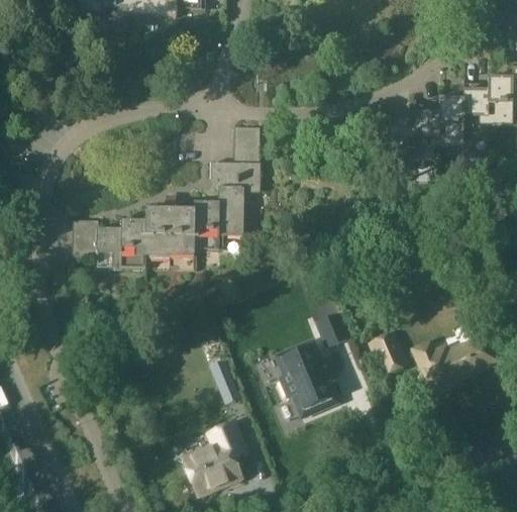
[(79,0),(80,9),(104,9),(103,25),(129,25),(129,5),(152,5),(152,13),(178,13),(178,7),(202,7),(202,0),(79,0)]
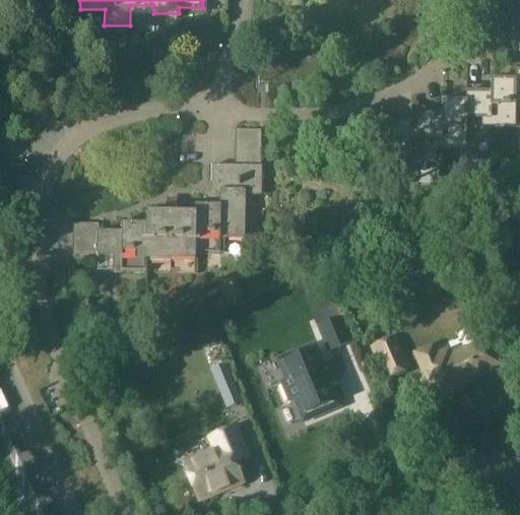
[(519,61),(516,61),(516,76),(492,76),(492,83),(467,83),(466,99),(442,99),(442,105),(417,105),(417,120),(393,120),(393,168),(426,168),(426,159),(443,161),(443,145),(475,145),(475,138),(492,138),(492,124),(519,123),(519,61)]
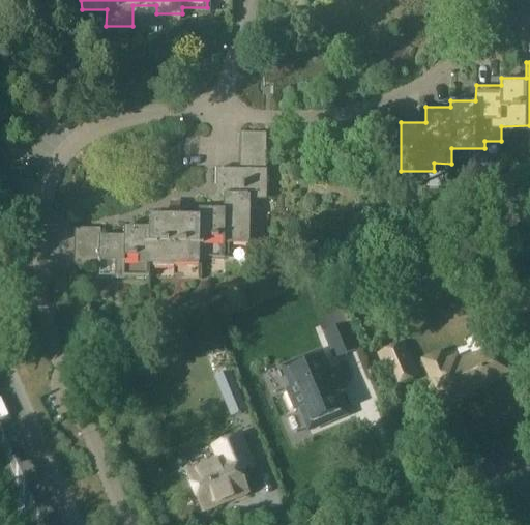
[(241,127),(240,140),(266,141),(267,128),(241,127)]
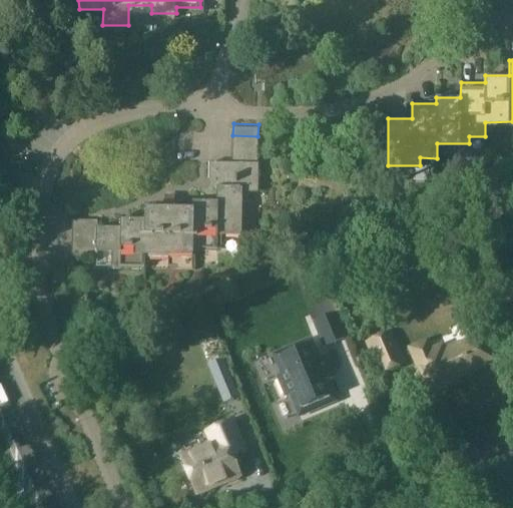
[(232,147),(258,147),(258,136),(232,135),(232,147)]
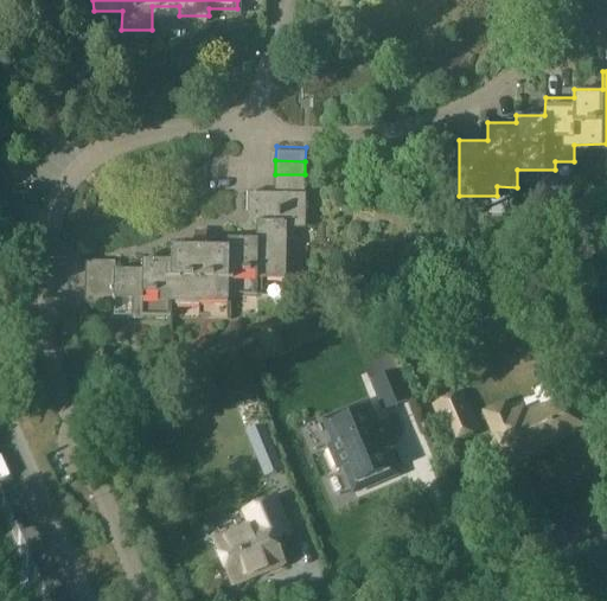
[(275,189),(305,189),(305,174),(275,174),(275,189)]
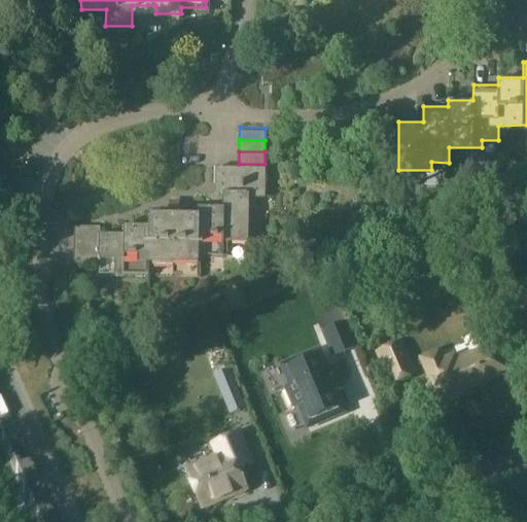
[(265,164),(239,164),(215,163),(215,189),(223,189),(223,205),(223,213),(246,213),(247,189),(262,190),(264,165),(265,165),(265,164)]
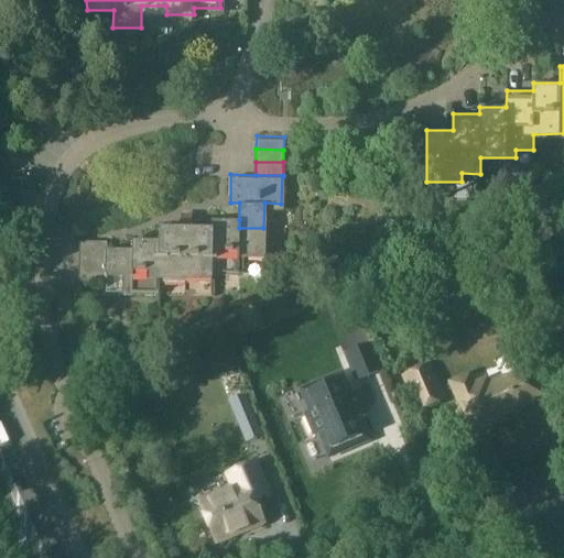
[(108,251),(107,264),(107,272),(132,272),(132,290),(160,290),(160,267),(185,267),(185,275),(213,276),(213,270),(239,270),(240,252),(267,253),(267,228),(263,228),(239,228),(239,219),(213,218),(213,225),(160,223),(159,239),(132,238),(132,247),(108,247),(108,251)]
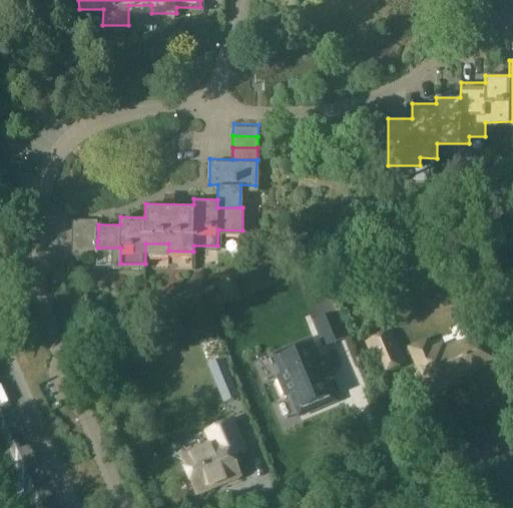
[(72,227),(98,228),(98,224),(98,216),(73,215),(72,227)]
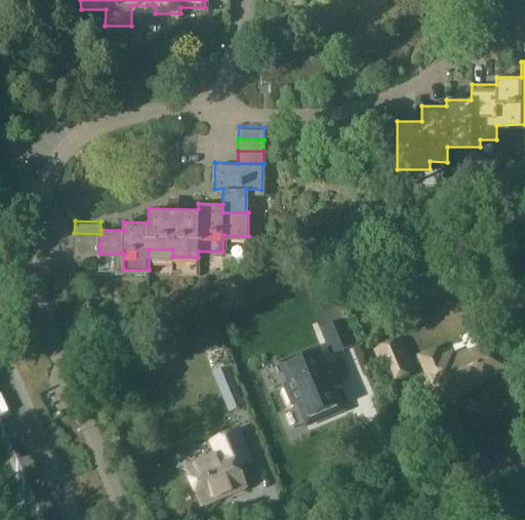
[(74,246),(99,246),(101,234),(74,233),(74,246)]
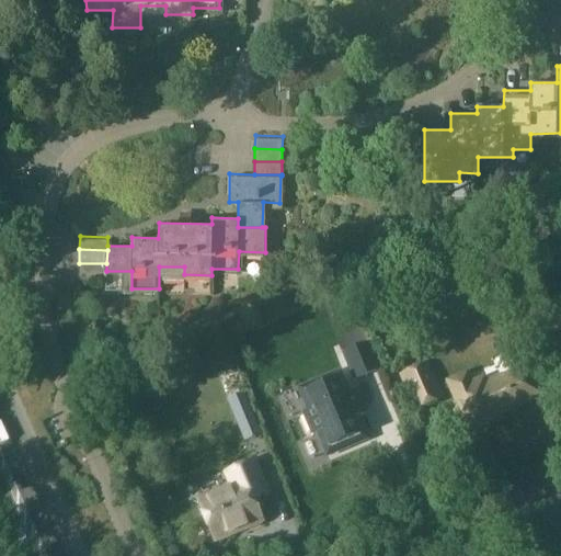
[(106,278),(106,271),(106,263),(79,263),(79,276),(106,278)]
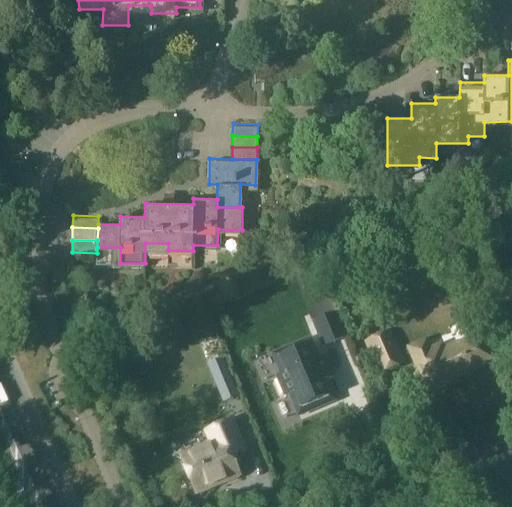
[(335,308),(311,318),(322,344),(346,334),(335,308)]
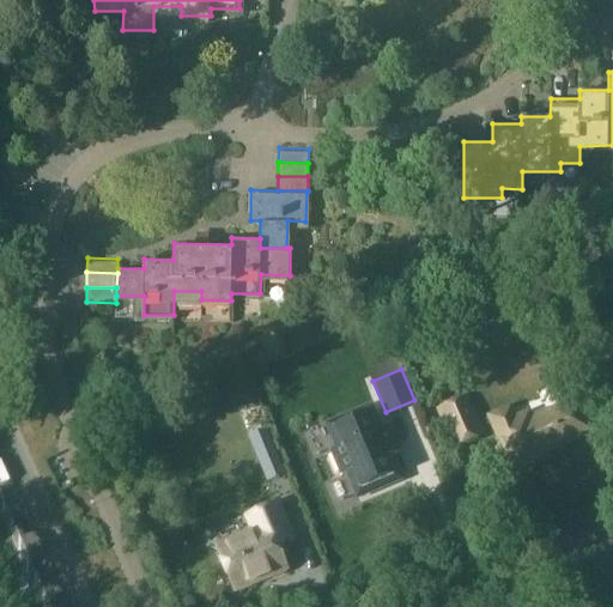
[(455,441),(484,428),(467,392),(439,405),(455,441)]
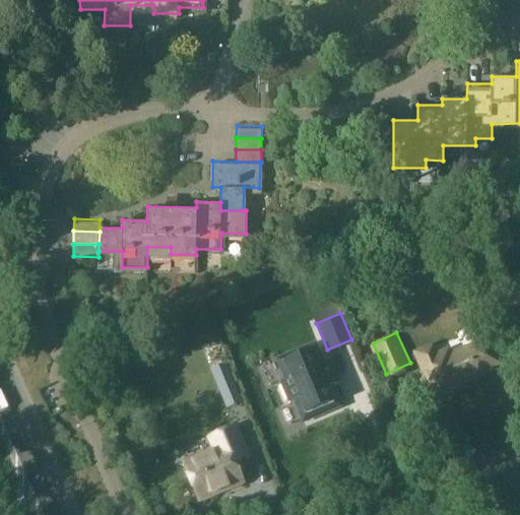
[(316,337),(274,355),(284,377),(279,379),(288,400),(293,398),(302,421),(343,403),(334,381),(340,379),(331,357),(325,360),(316,337)]
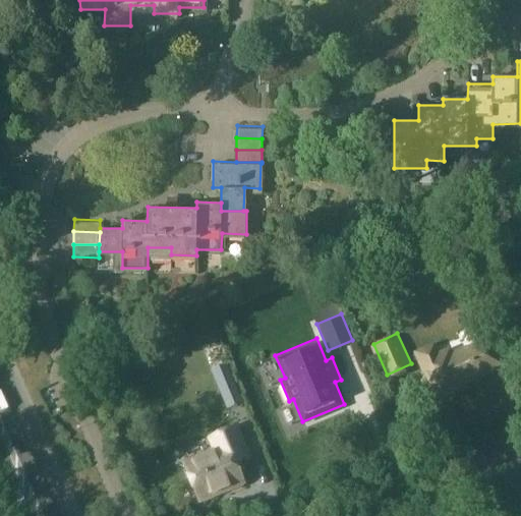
[(502,363),(491,338),(452,354),(449,347),(438,352),(433,343),(417,349),(437,397),(465,385),(462,379),(479,371),(479,373),(502,363)]
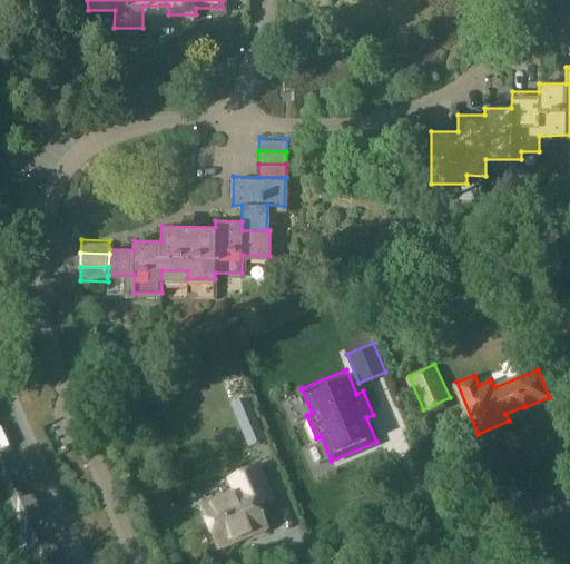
[(252,393),(233,401),(248,438),(268,431),(252,393)]
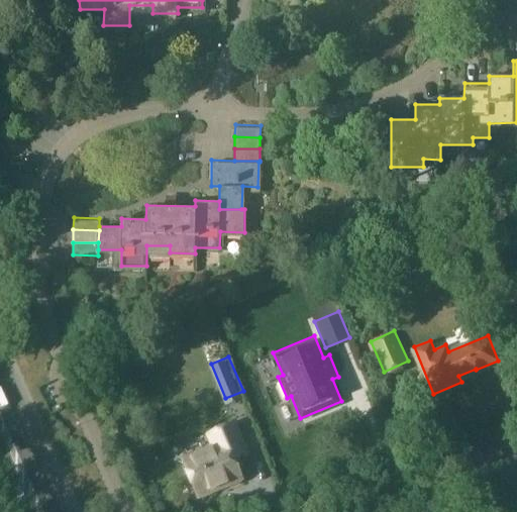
[(212,487),(241,475),(233,456),(246,451),(234,421),(218,428),(223,440),(183,456),(198,493),(201,492),(204,493),(211,490),(212,487)]
